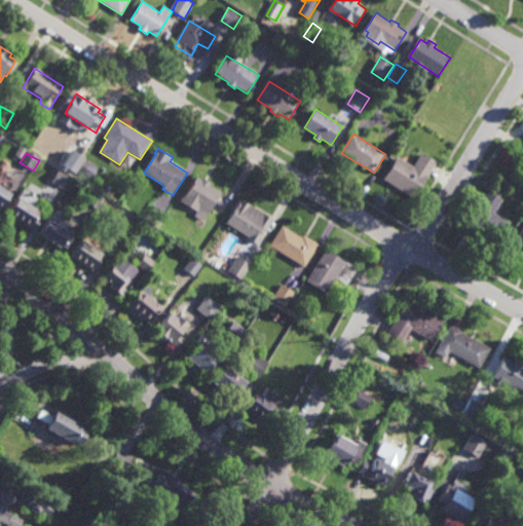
[(416,199),(384,180),(399,157),(415,167),(424,153),(439,163),(416,199)]
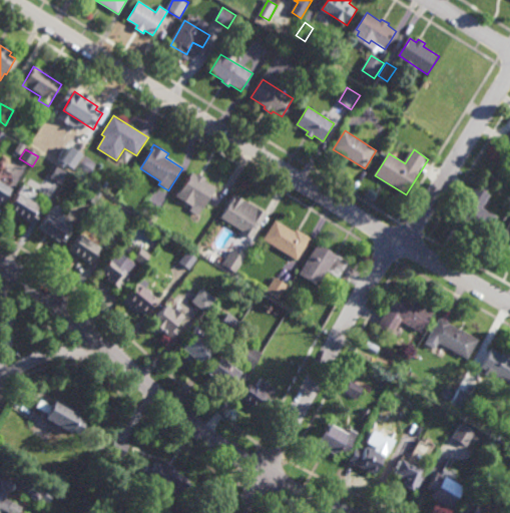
[(61,185),(50,178),(56,167),(67,173),(61,185)]
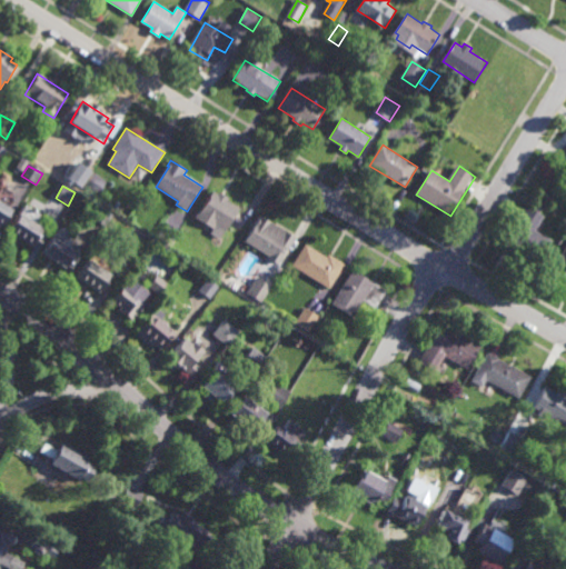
[(218,195),(219,193),(229,199),(227,201),(240,210),(221,239),(211,233),(214,230),(196,219),(212,192),(218,195)]
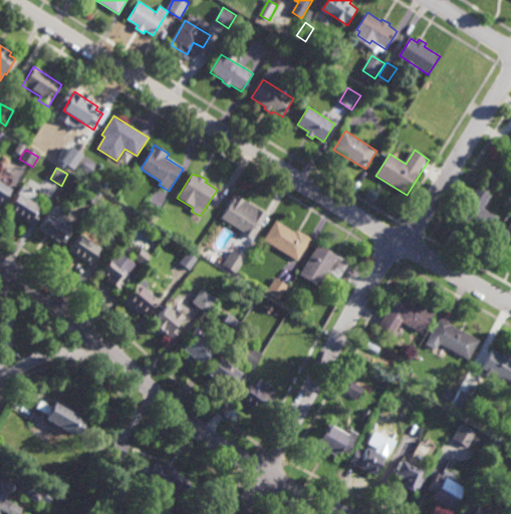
[(486,237),(465,224),(464,226),(458,222),(460,219),(461,219),(471,203),(468,202),(483,177),(495,184),(489,193),(493,195),(491,199),(495,201),(489,211),(498,217),(486,237)]
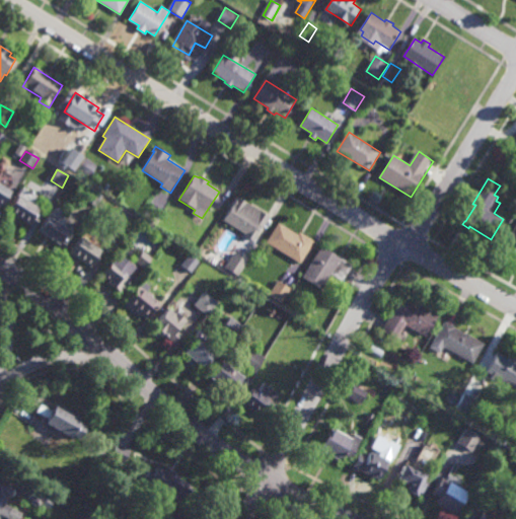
[(0,186),(10,192),(3,204),(0,202),(0,186)]
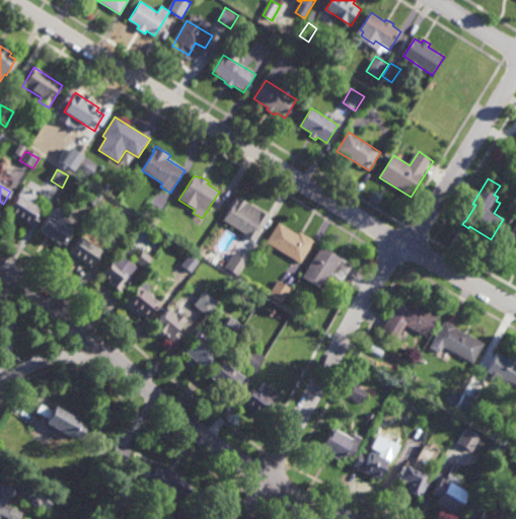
[(30,205),(39,210),(33,217),(39,220),(33,227),(19,218),(20,216),(15,213),(13,216),(6,211),(15,197),(16,198),(22,188),(35,197),(30,205)]
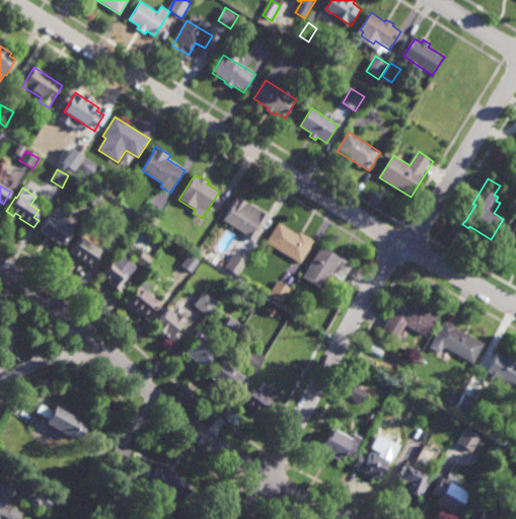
[(97,209),(84,202),(90,190),(103,198),(97,209)]
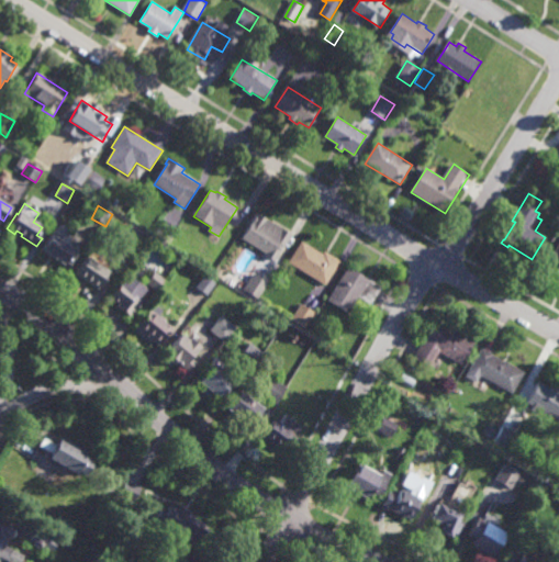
[(276,262),(267,257),(267,256),(242,240),(248,229),(255,221),(254,220),(258,213),(274,223),(270,228),(289,240),(276,262)]
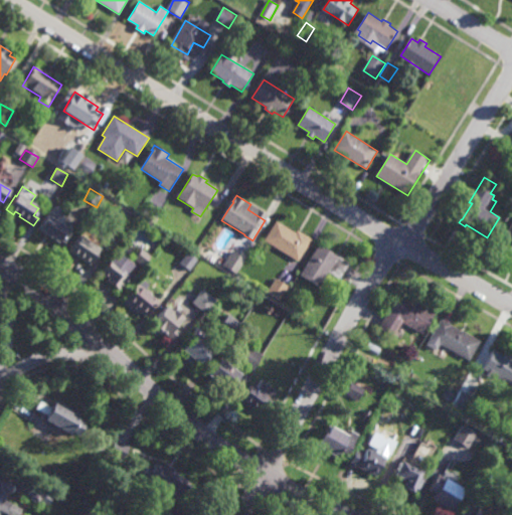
[(155,223),(142,214),(151,201),(164,211),(155,223)]
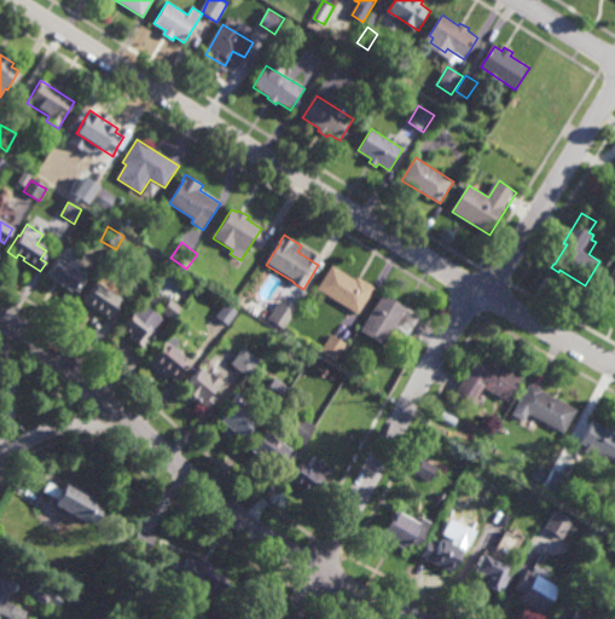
[(69,262),(65,268),(80,278),(80,279),(83,282),(76,295),(71,293),(73,290),(46,275),(56,259),(57,260),(58,256),(69,262)]
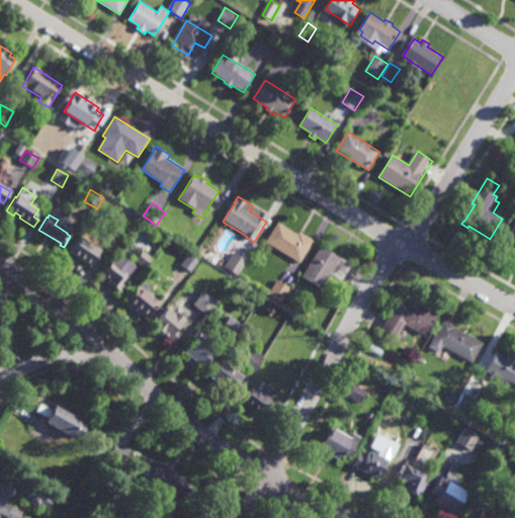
[(298,235),(301,232),(314,241),(301,262),(267,241),(278,223),(298,235)]
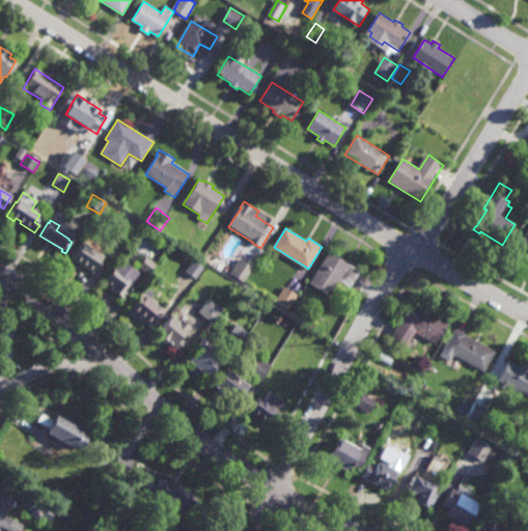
[(527,258),(517,253),(527,231),(527,258)]
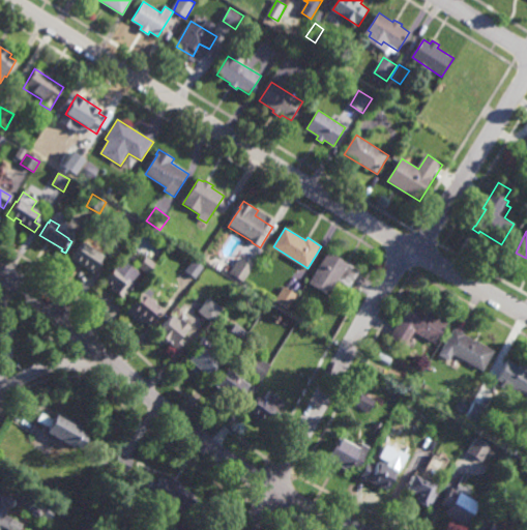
[(93,252),(96,247),(103,252),(91,269),(70,256),(83,237),(90,242),(87,247),(93,252)]
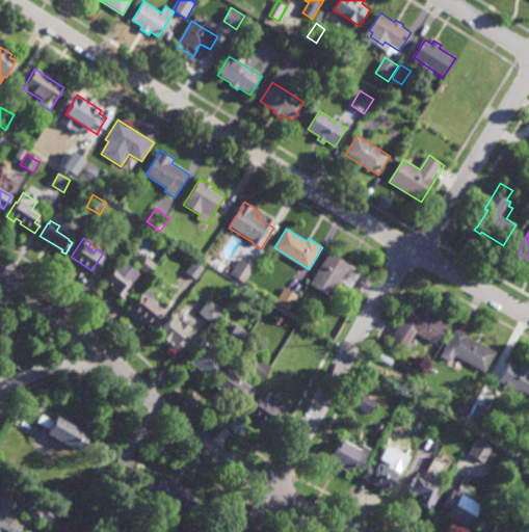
[(351,287),(341,280),(331,295),(311,283),(331,250),(362,270),(351,287)]
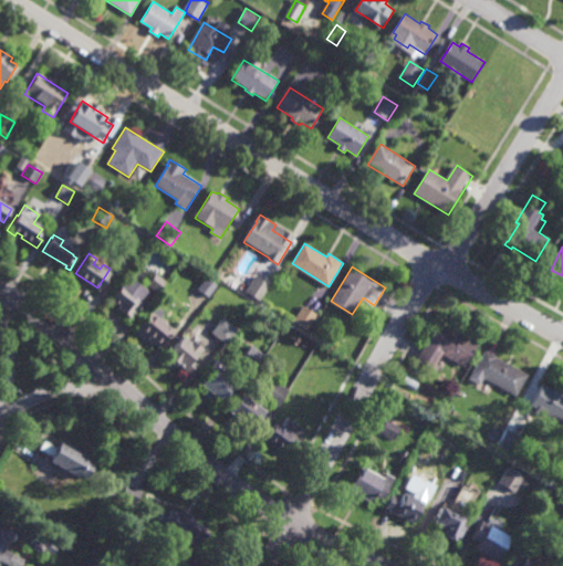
[(158,291),(147,282),(156,271),(167,280),(158,291)]
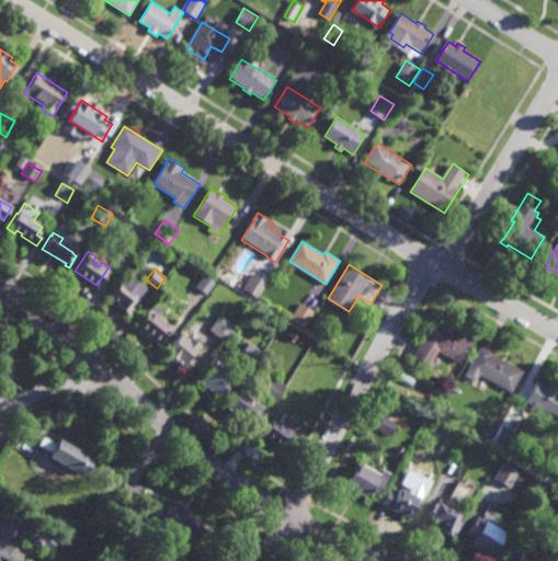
[(127,311),(114,301),(116,298),(109,292),(125,270),(144,283),(137,293),(139,295),(127,311)]
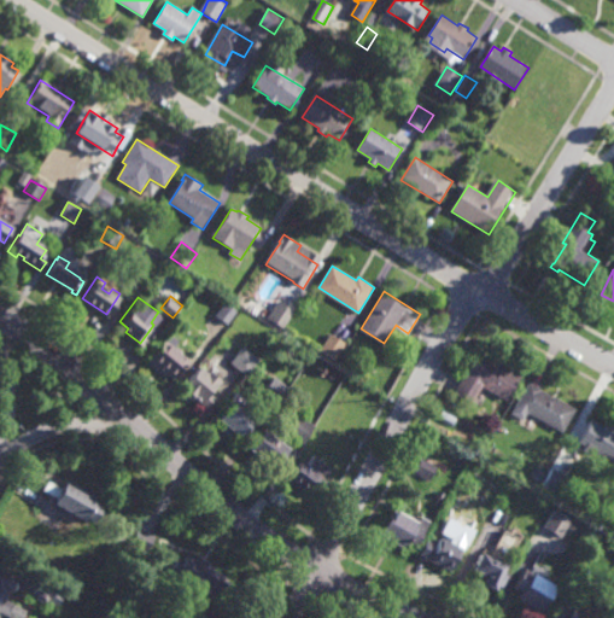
[(285,327),(268,318),(272,313),(279,299),(296,309),(285,327)]
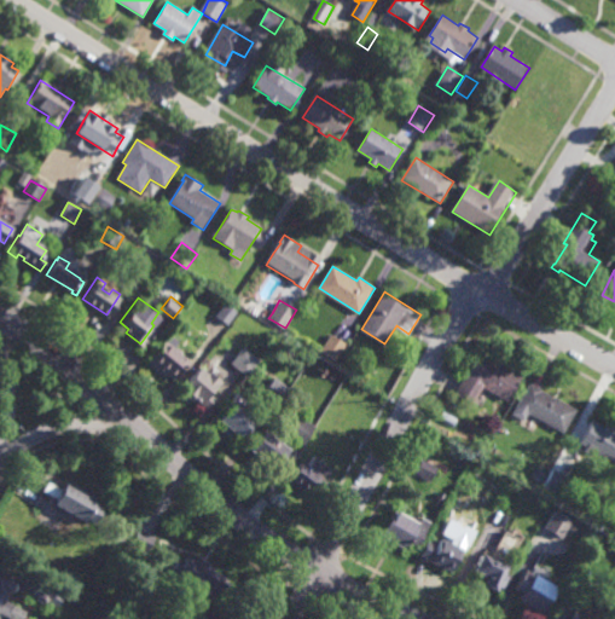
[(227,323),(216,314),(226,301),(238,310),(227,323)]
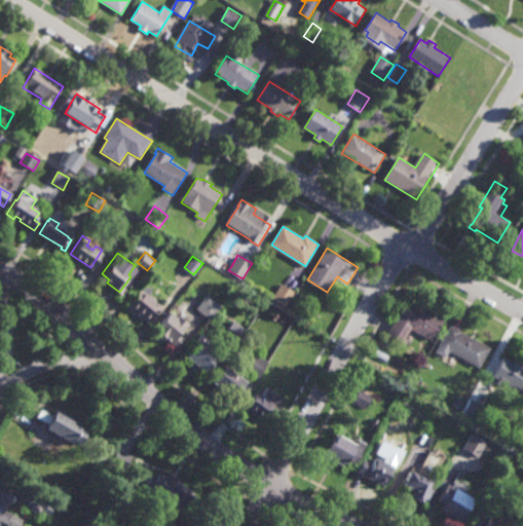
[(149,293),(150,293),(154,295),(154,298),(160,303),(147,320),(126,303),(144,280),(152,288),(148,292),(149,293)]
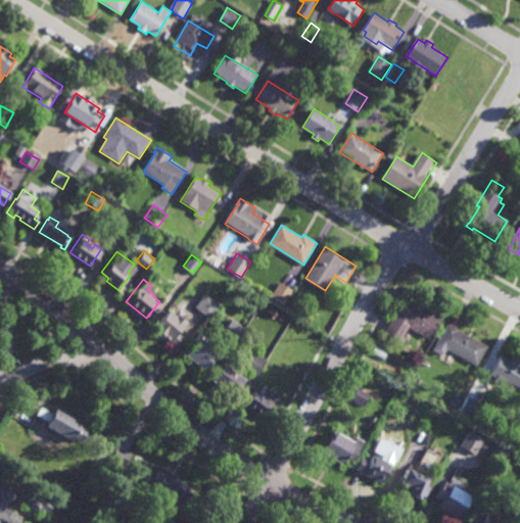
[(285,304),(272,296),(282,282),(294,289),(287,300),(285,304)]
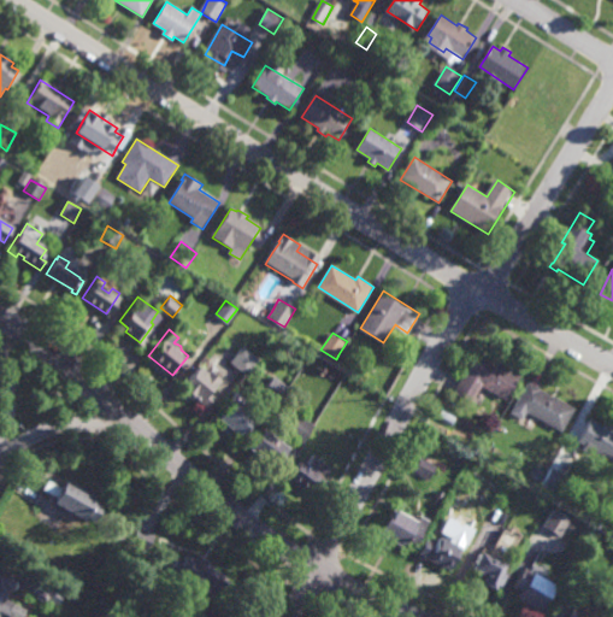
[(245,372),(229,359),(242,344),(259,357),(245,372)]
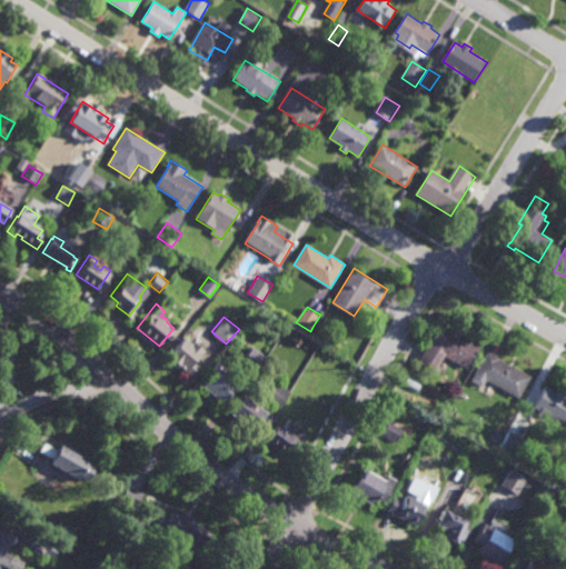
[(468,367),(446,355),(437,371),(419,361),(443,322),(482,345),(468,367)]
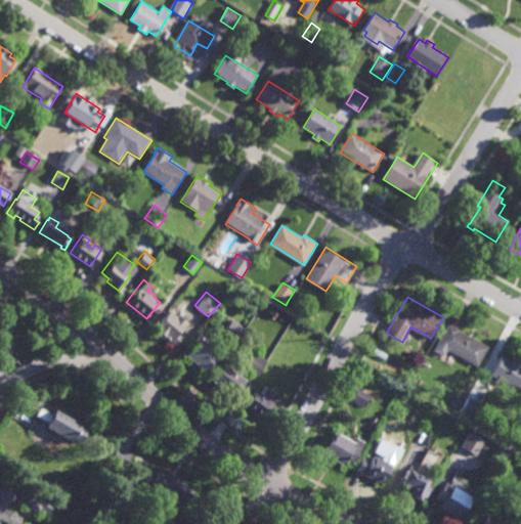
[(177,314),(178,311),(188,319),(180,330),(184,333),(175,344),(165,336),(164,338),(158,334),(160,332),(155,326),(170,308),(177,314)]
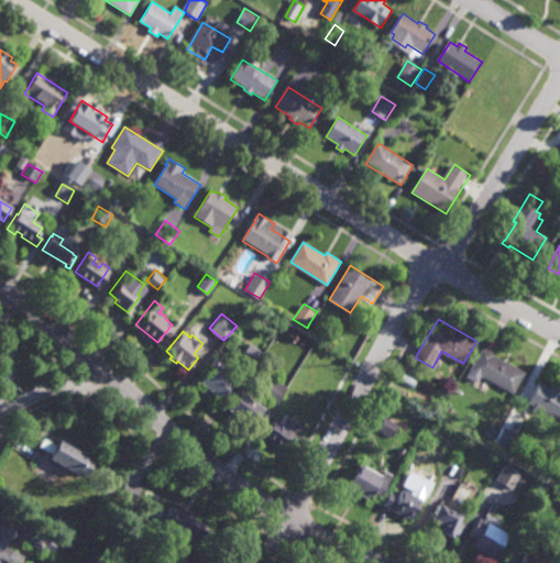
[(253,370),(237,356),(249,340),(266,353),(253,370)]
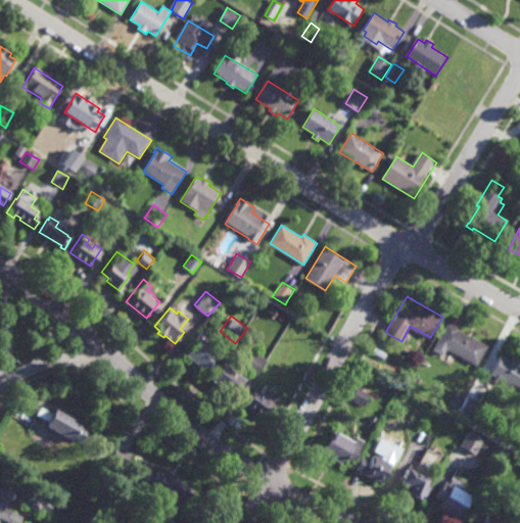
[(471,336),(472,335),(489,345),(477,365),(447,347),(444,354),(434,348),(450,322),(460,328),(459,329),(471,336)]
